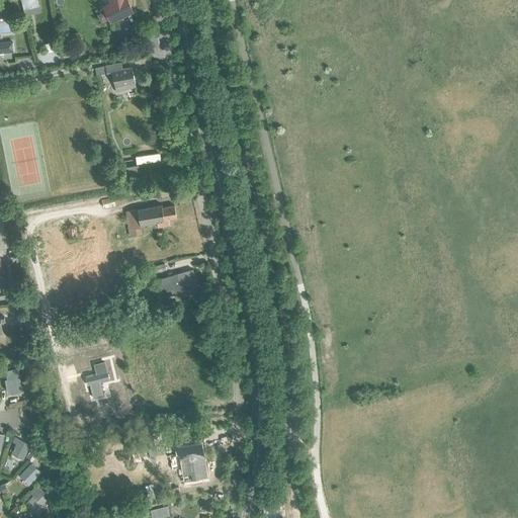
[(20,0),(23,10),(37,6),(35,0),(20,0)]
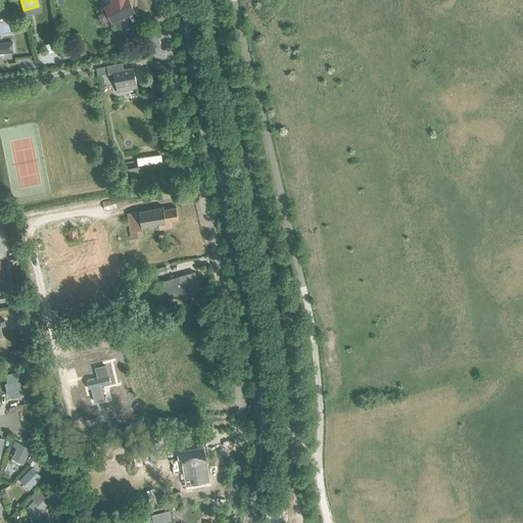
[(110,0),(111,3),(107,5),(114,20),(133,11),(127,0),(110,0)]
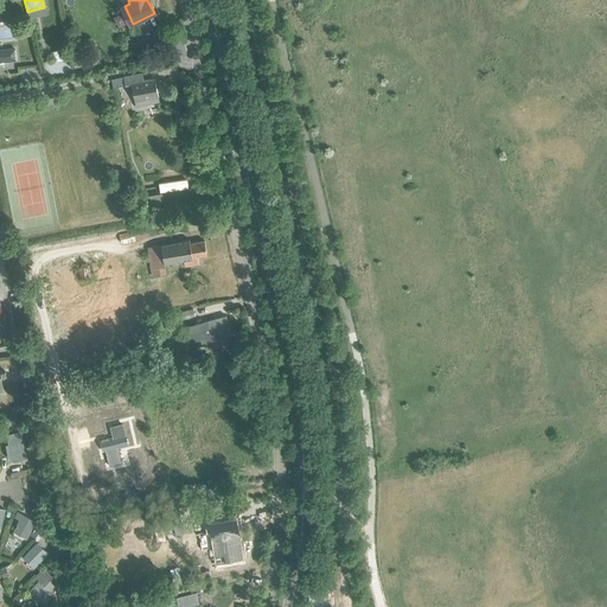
[(14,49),(0,50),(0,62),(16,61),(14,49)]
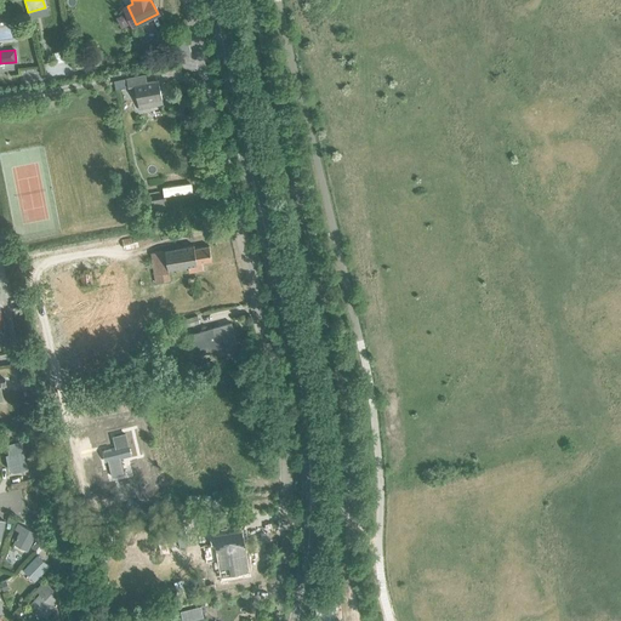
[(134,86),(137,109),(161,106),(158,81),(146,84),(144,77),(126,79),(113,81),(115,90),(127,87),(134,86)]
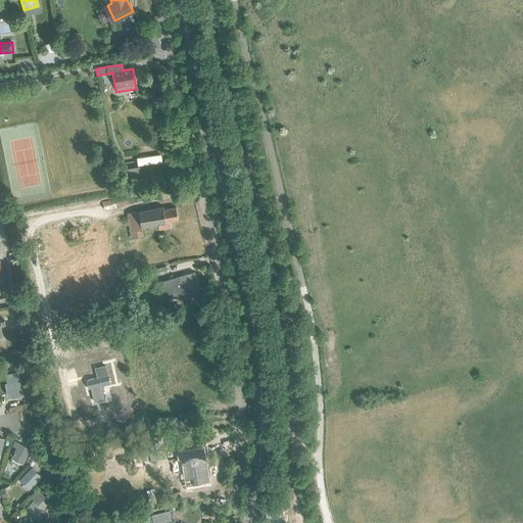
[(135,167),(127,169),(129,180),(141,177),(139,165),(135,167)]
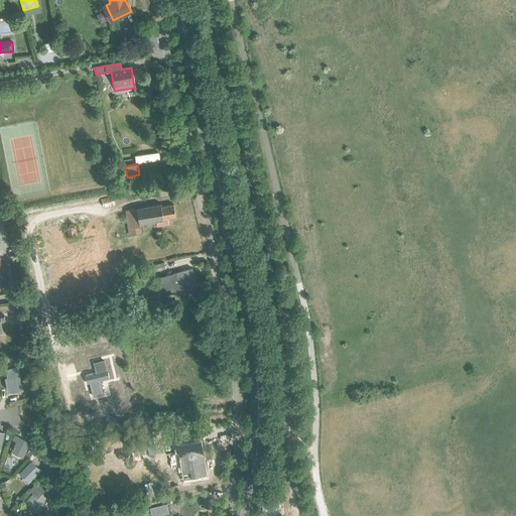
[(124,195),(101,200),(103,208),(126,203),(124,195)]
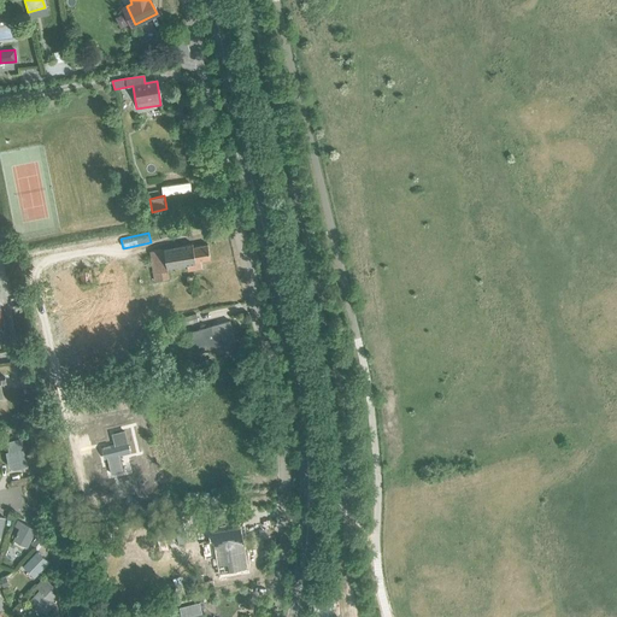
[(148,252),(153,281),(166,278),(165,269),(186,265),(187,271),(201,269),(200,262),(210,259),(207,245),(191,247),(191,245),(148,252)]
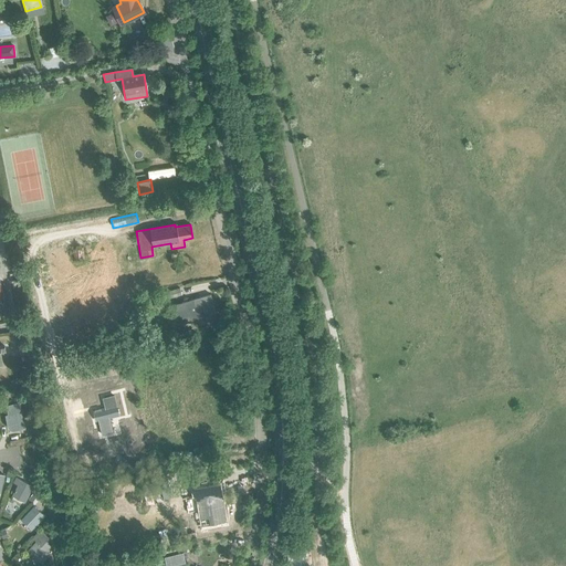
[(83,248),(73,249),(74,260),(84,259),(83,248)]
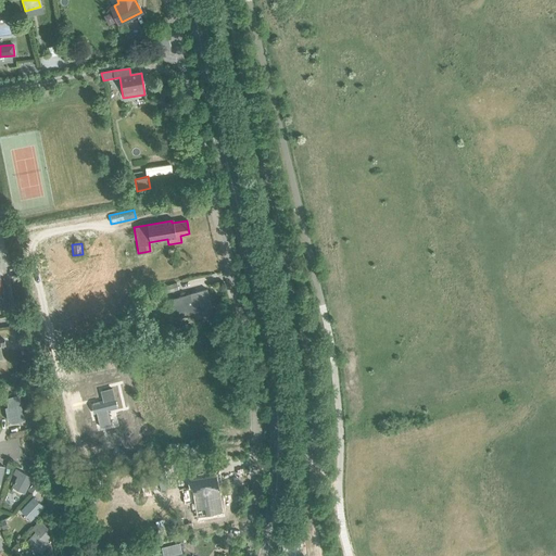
[(177,282),(165,286),(166,292),(179,289),(177,282)]
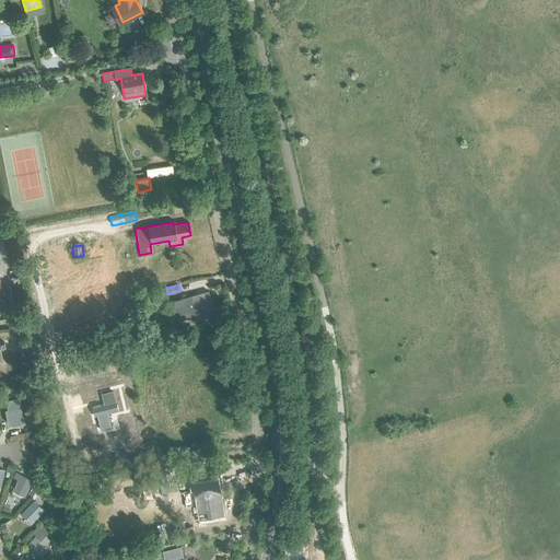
[(190,296),(171,302),(175,321),(195,315),(212,311),(208,292),(190,296)]
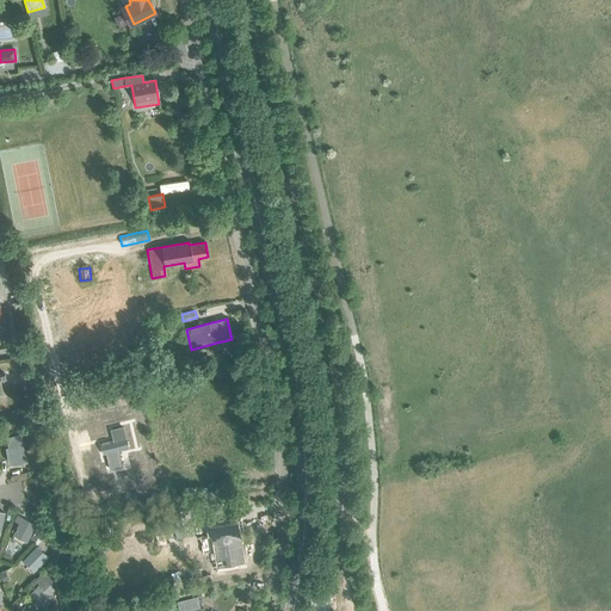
[(111,430),(113,440),(100,444),(104,454),(129,448),(124,426),(111,430)]
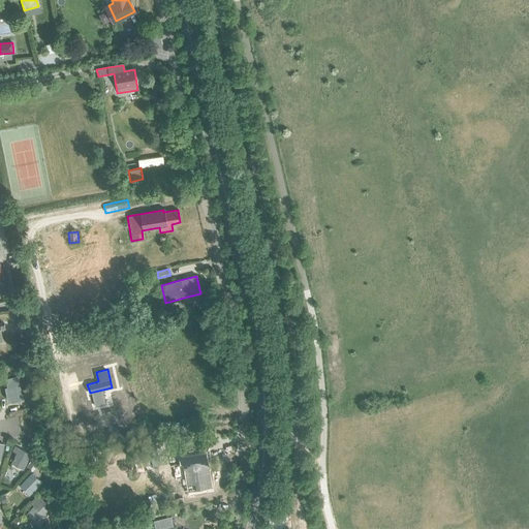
[(5,389),(7,398),(7,399),(8,400),(9,401),(10,402),(11,402),(12,402),(22,400),(17,377),(6,379),(7,387),(5,389)]
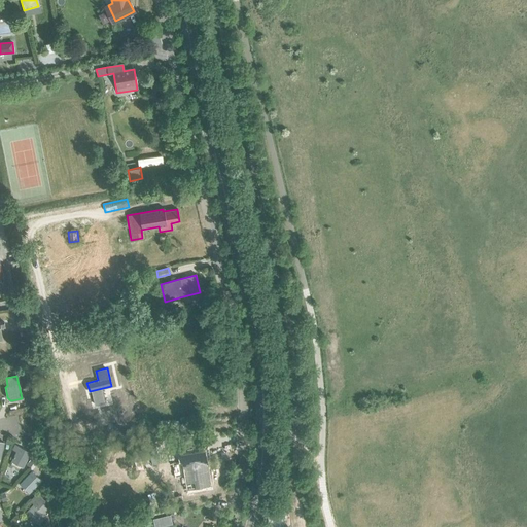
[(155,444),(133,448),(134,449),(135,460),(151,458),(152,465),(160,464),(156,445),(155,444)]
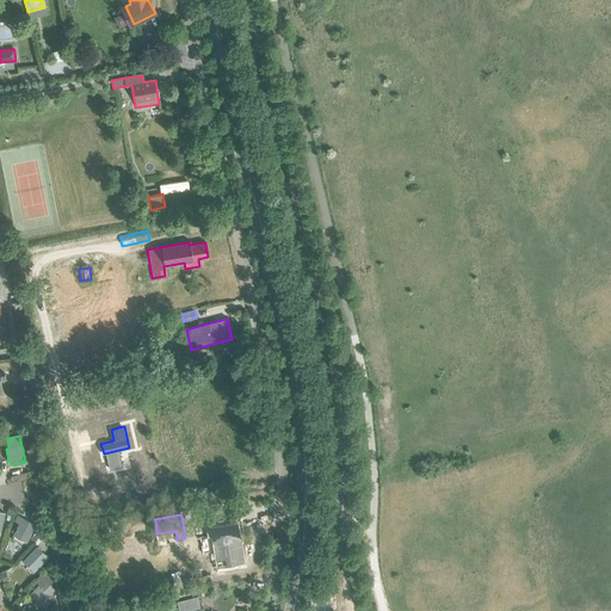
[(12,535),(26,542),(35,524),(22,518),(17,516),(14,520),(19,523),(12,535)]
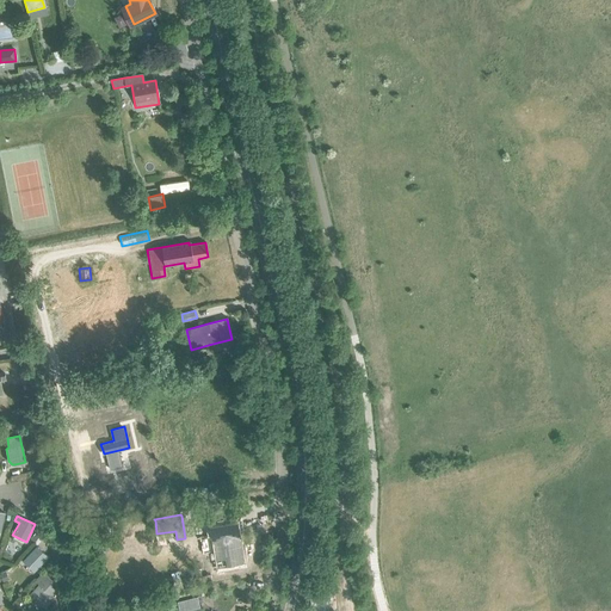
[(213,519),(204,520),(207,531),(214,530),(214,531),(223,530),(223,536),(221,536),(223,547),(230,545),(232,554),(229,554),(230,563),(240,562),(239,554),(242,553),(240,534),(236,534),(235,528),(236,528),(234,517),(213,520),(213,519)]
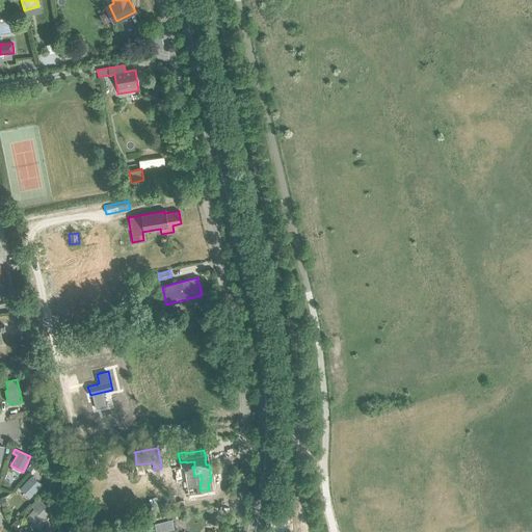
[(92,467),(81,477),(86,483),(99,473),(92,467)]
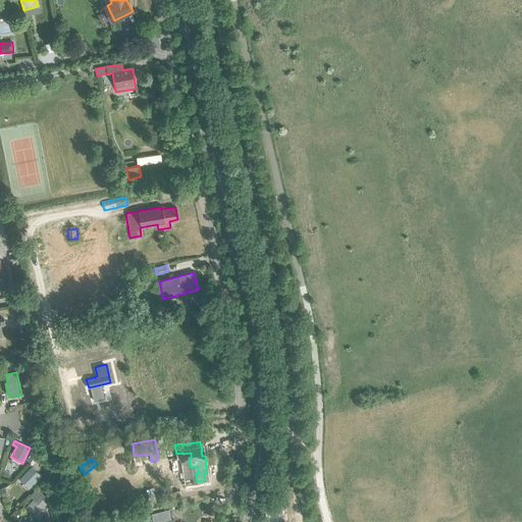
[(19,479),(29,488),(40,476),(31,467),(19,479)]
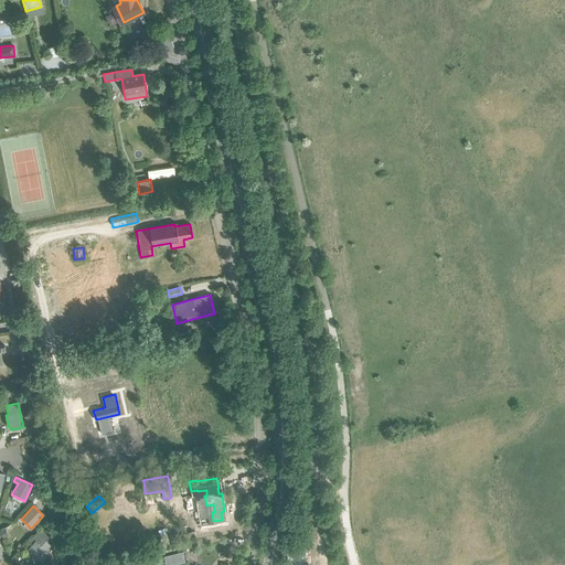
[(28,550),(41,563),(50,554),(46,550),(50,546),(45,542),(49,539),(40,530),(32,537),(36,541),(28,550)]
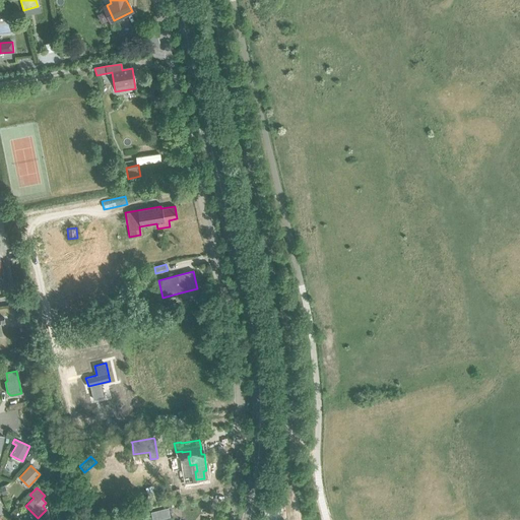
All buildings are outlined.
